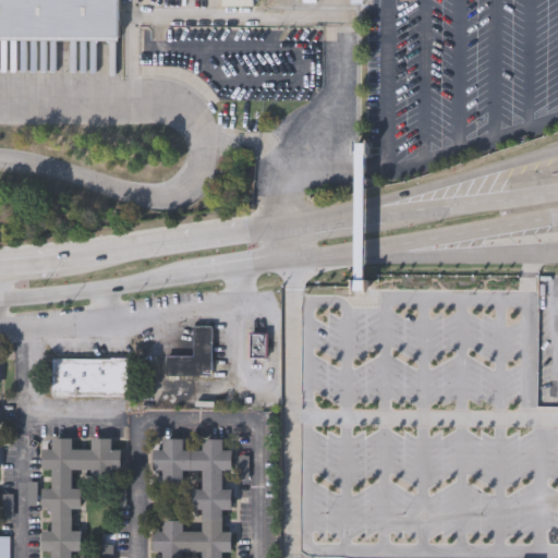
[(0,0),(142,0),(142,7),(121,7),(120,36),(0,35),(0,0)]
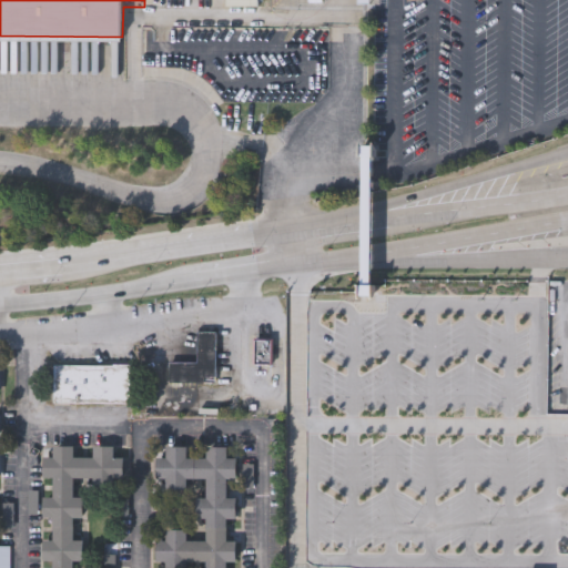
[(169,364),(199,364),(199,334),(217,334),(217,385),(169,385),(169,364)]
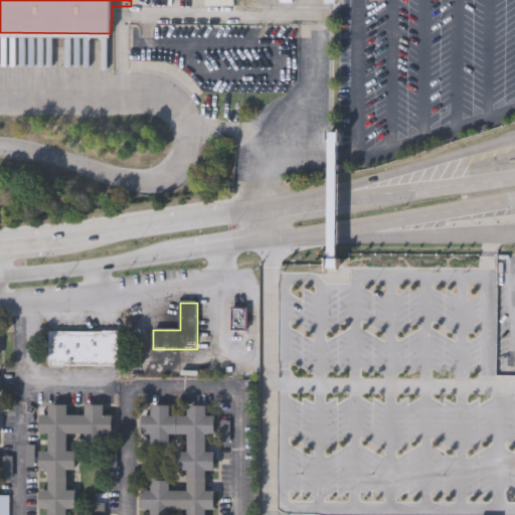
[(232,331),(231,310),(244,309),(246,330),(232,331)]
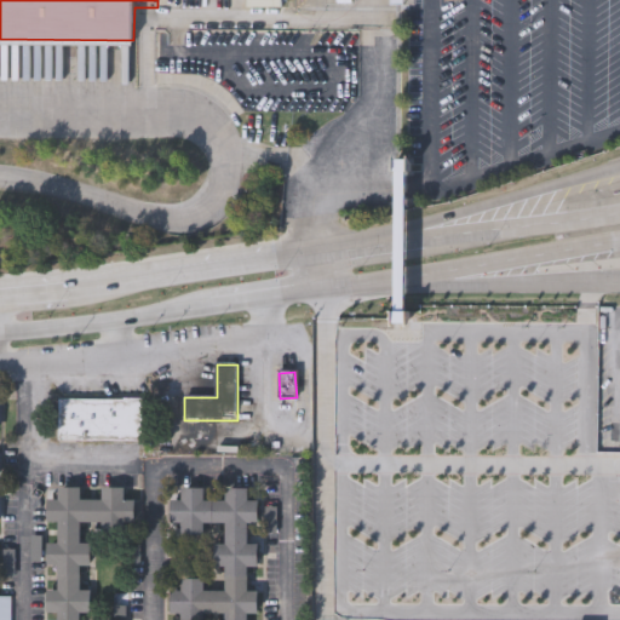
[(139,437),(58,437),(58,397),(139,397),(139,437)]
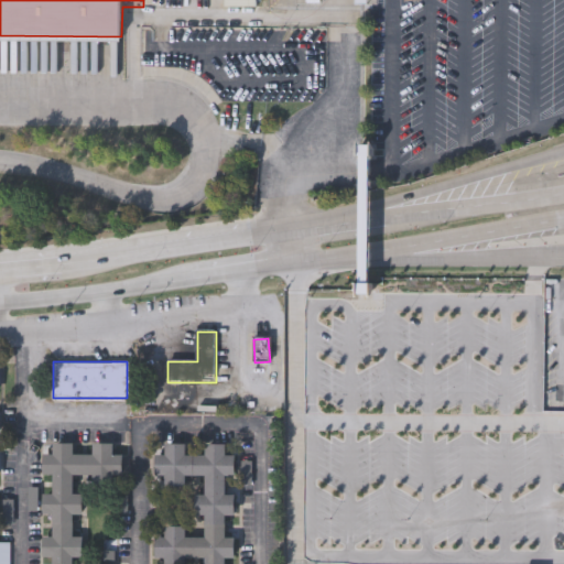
[(73,494),(84,494),(84,513),(73,513),(73,537),(84,537),(83,556),(73,556),(73,563),(53,563),(53,556),(43,556),(43,537),(53,537),(53,513),(43,513),(43,494),(53,494),(53,474),(43,474),(43,454),(53,454),(54,442),(73,442),(73,454),(94,454),(94,442),(114,442),(114,454),(123,454),(123,474),(114,474),(114,485),(94,484),(94,474),(73,474),(73,494)]
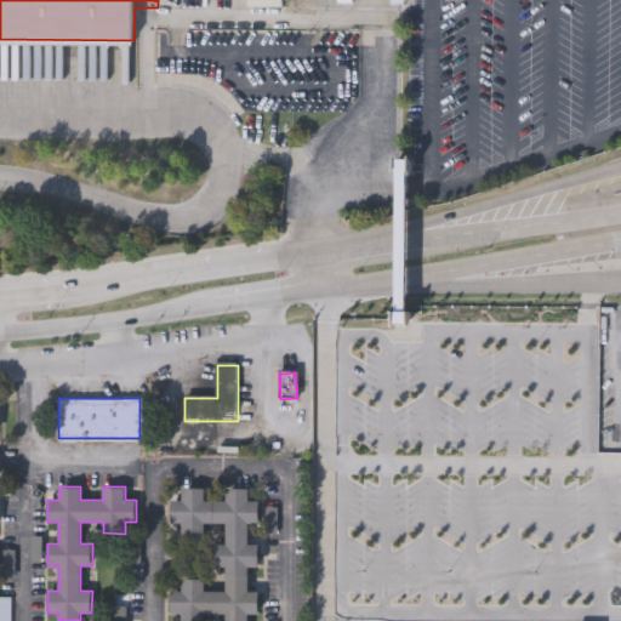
[(226,620),(226,614),(204,614),(204,620),(181,620),(181,614),(170,614),(170,592),(181,592),(182,580),(204,580),(204,592),(226,592),(226,567),(215,567),(216,545),(226,545),(226,523),(204,523),(204,535),(183,535),(183,523),(172,523),(172,499),(183,499),(183,486),(204,488),(204,499),(226,499),(226,486),(248,486),(248,499),(258,499),(258,523),(248,523),(248,545),(260,545),(260,567),(248,567),(248,592),(258,592),(258,614),(248,614),(248,620),(226,620)]
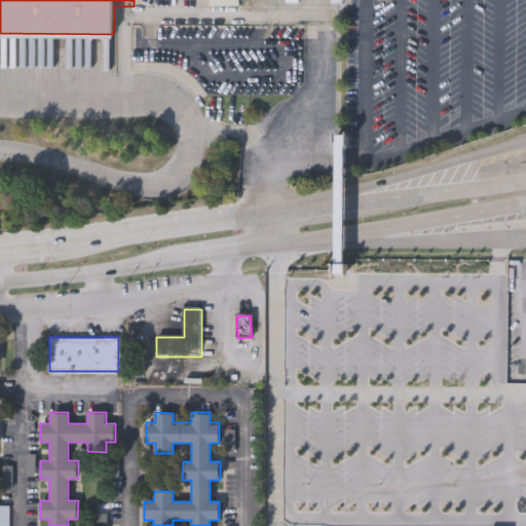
[(9,525),(0,525),(0,506),(9,506),(9,525)]
